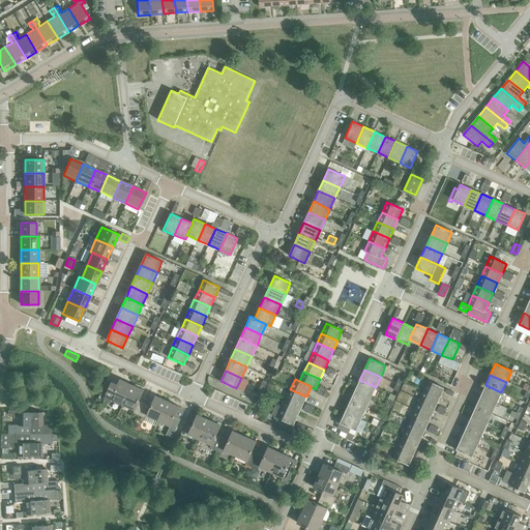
[(111,399),(123,405),(131,385),(120,380),(116,389),(113,388),(115,384),(112,382),(104,400),(110,403),(111,399)]
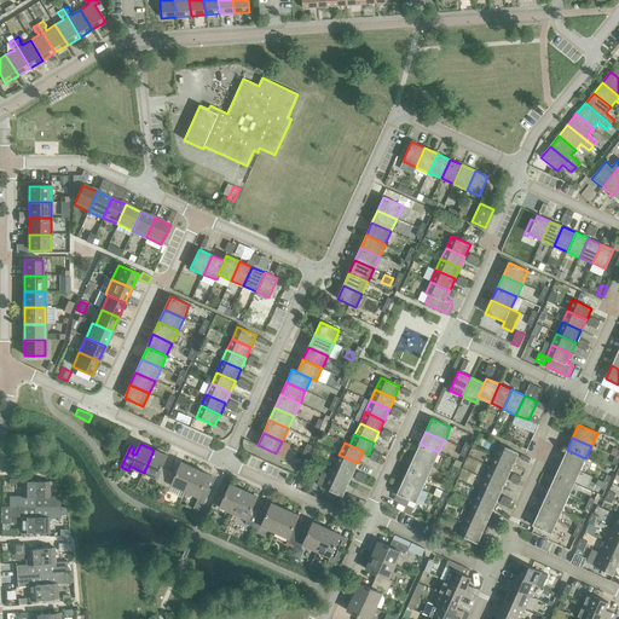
[(420,444),(414,456),(433,464),(439,452),(420,444)]
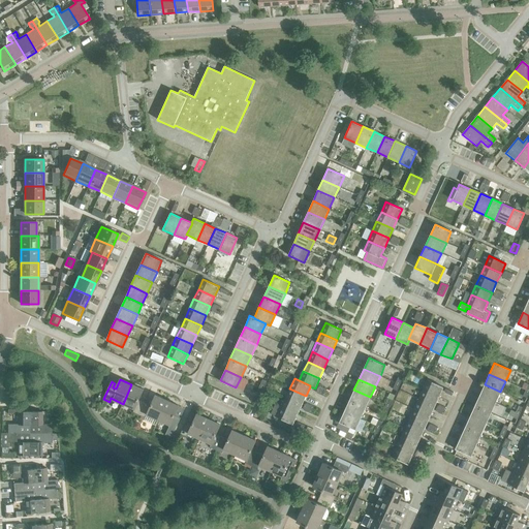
[(427,380),(423,390),(439,397),(443,387),(427,380)]
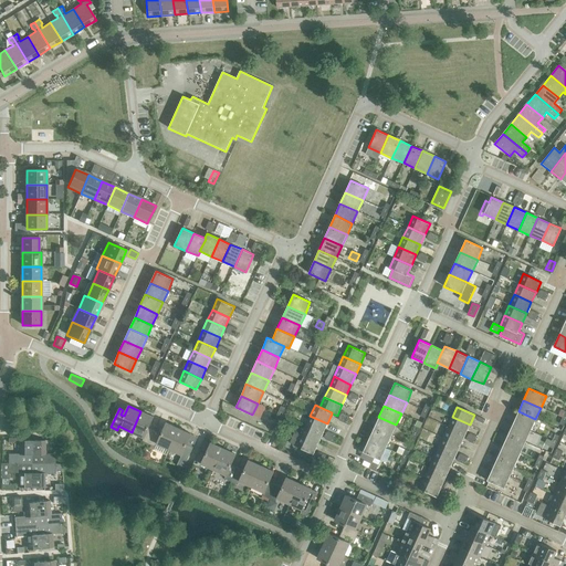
[(142,441),(148,444),(155,430),(148,427),(153,417),(140,411),(132,432),(144,438),(142,441)]
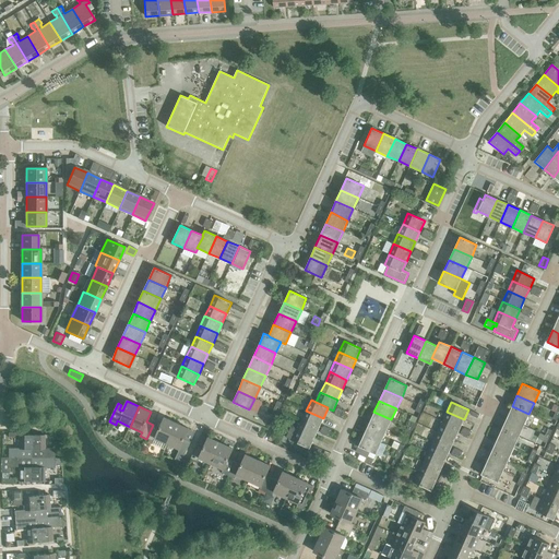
[(512,406),(507,417),(524,426),(528,414),(512,406)]
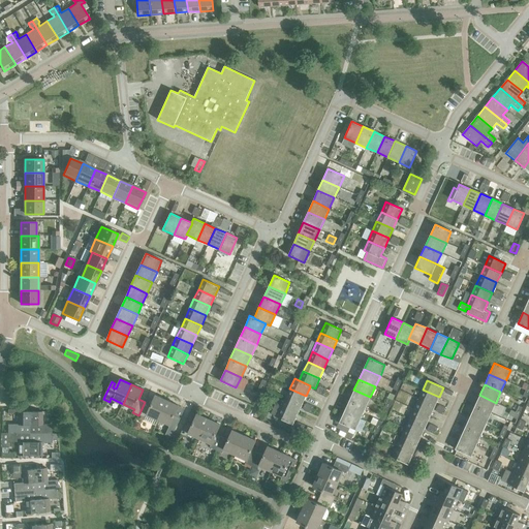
[(289,389),(285,398),(302,405),(306,396),(289,389)]
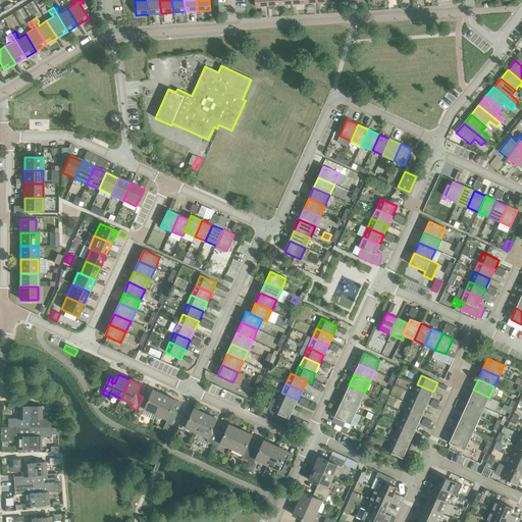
[(349,384),(345,396),(360,403),(365,392),(349,384)]
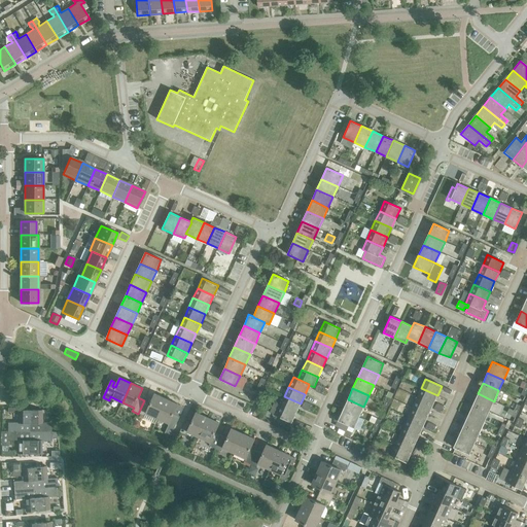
[(421,388),(417,397),(432,406),(437,395),(421,388)]
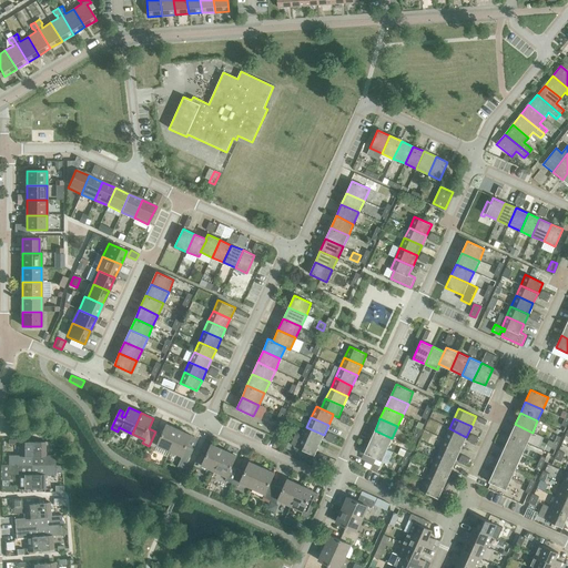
[(158,445),(170,450),(179,430),(166,424),(162,435),(155,432),(149,446),(155,448),(158,445)]
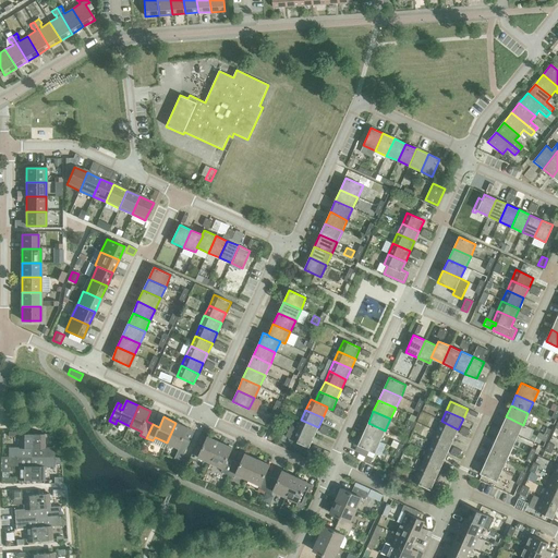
[(506,416),(500,428),(518,436),(523,425),(506,416)]
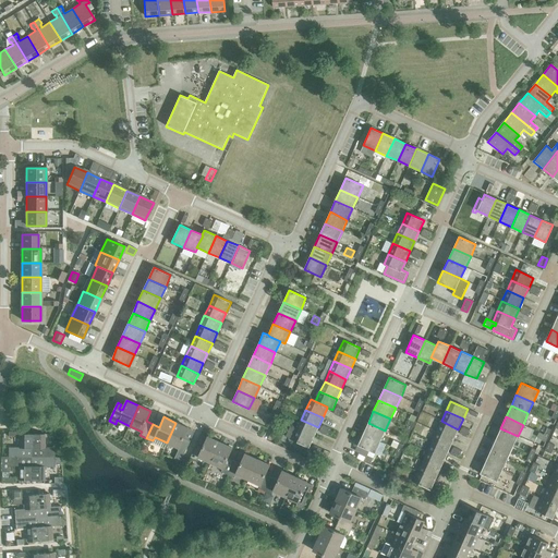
[(301,420),(296,429),(314,437),(318,427),(301,420)]
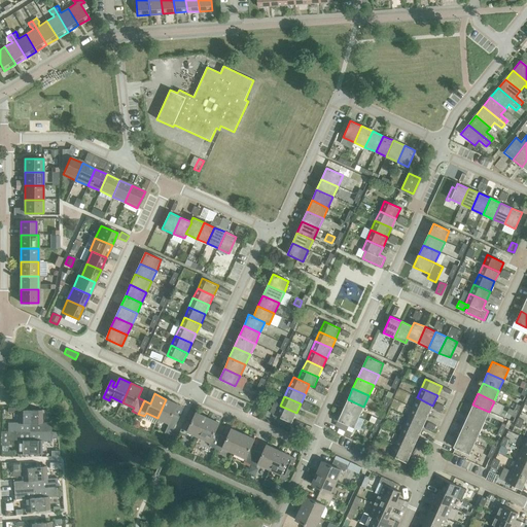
[(417,397),(412,408),(428,415),(432,406),(417,397)]
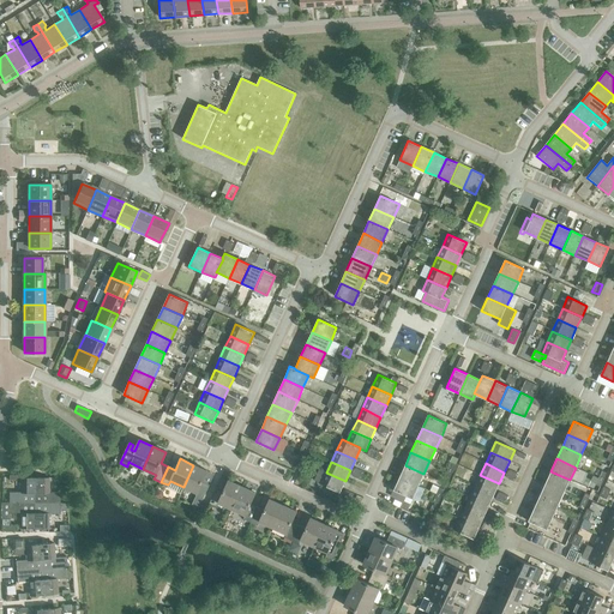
[(193,465),(184,487),(197,493),(192,505),(199,509),(209,485),(203,482),(208,471),(193,465)]
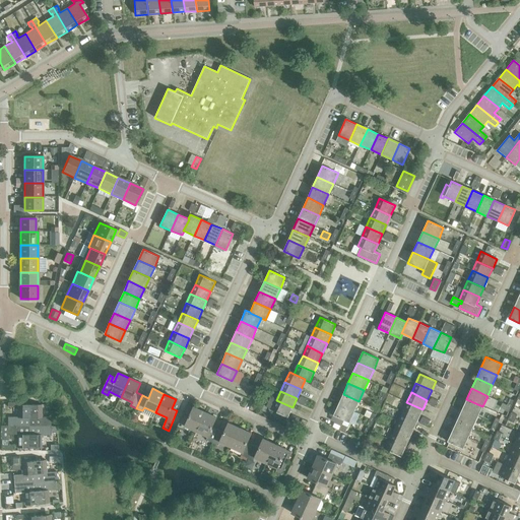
[(343,394),(338,404),(354,411),(359,401),(343,394)]
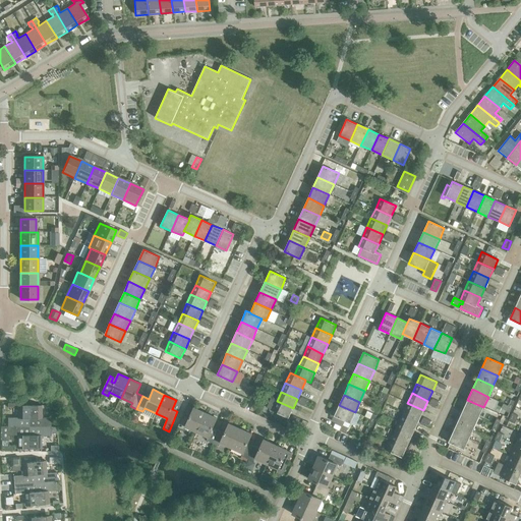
[(467,400),(462,410),(478,417),(483,407),(467,400)]
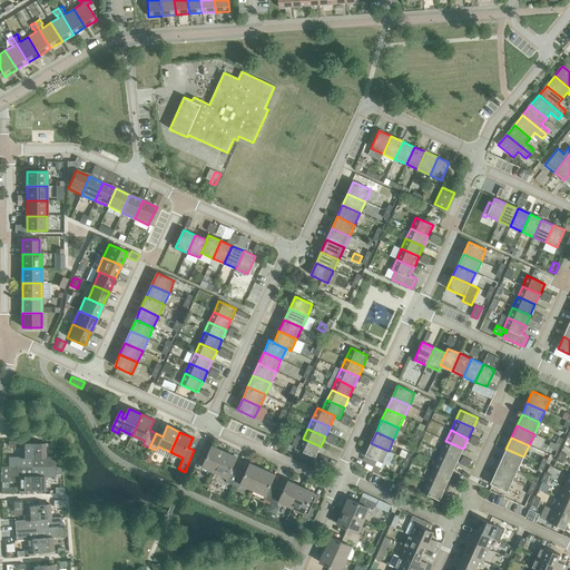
[(321,446),(303,439),(298,450),(315,458),(321,446)]
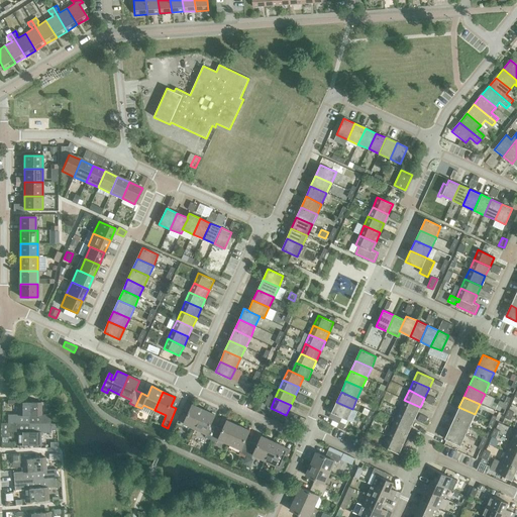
[(404,400),(400,409),(416,416),(420,407),(404,400)]
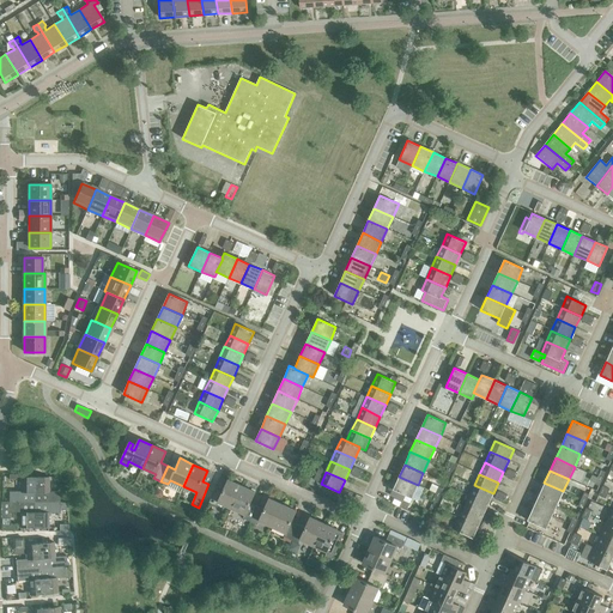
[(8,492),(8,503),(34,503),(34,477),(20,477),(20,492),(8,492)]
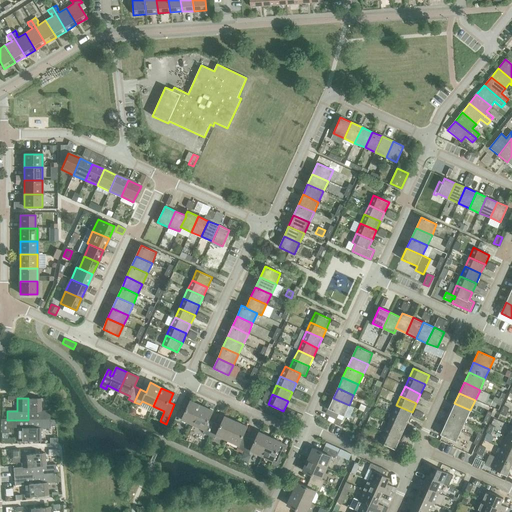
[(28,398),(28,420),(50,420),(50,411),(40,411),(40,398),(28,398)]
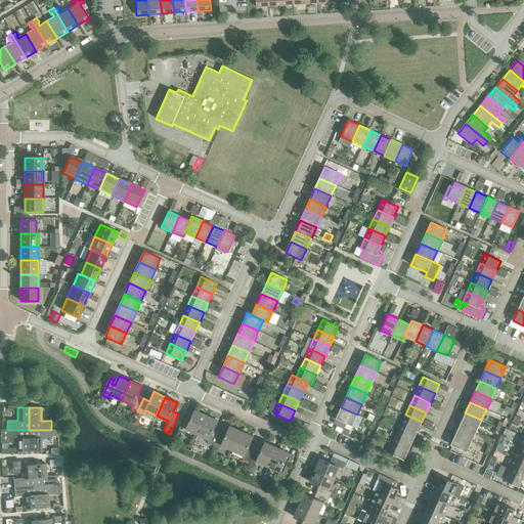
[(357,415),(341,407),(336,419),(352,426),(357,415)]
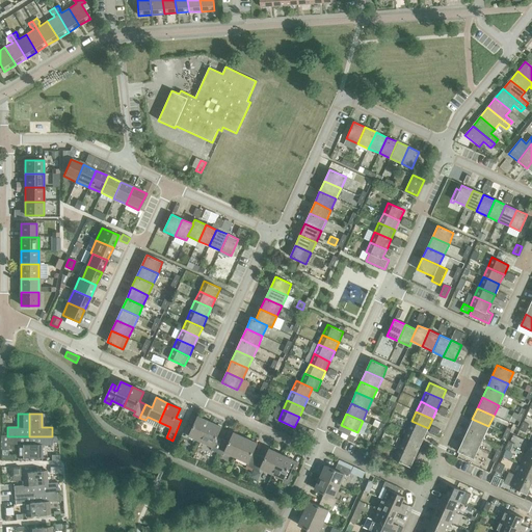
[(189,435),(201,441),(209,422),(197,417),(193,426),(187,423),(181,436),(187,440),(189,435)]
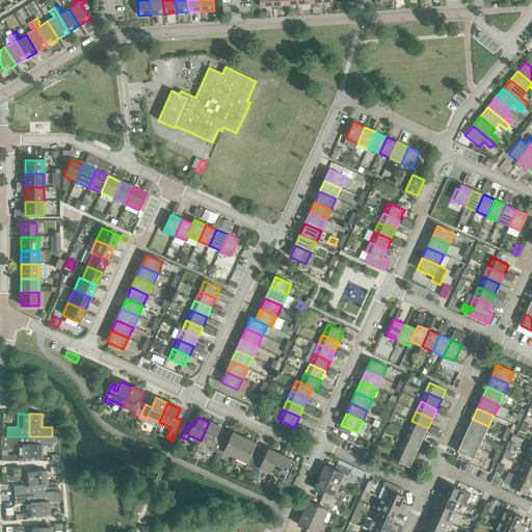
[(472,419),(468,430),(483,437),(488,426),(472,419)]
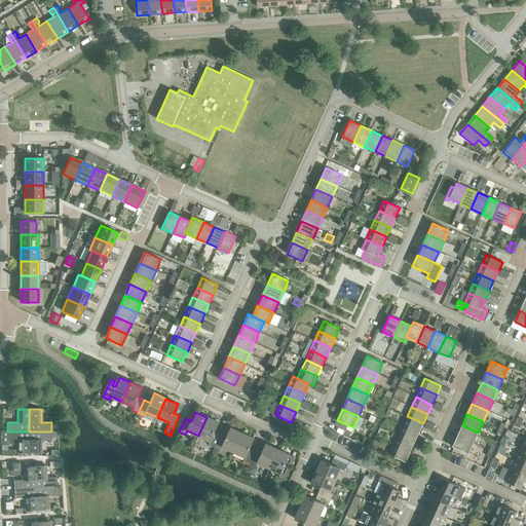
[(407,416),(403,425),(419,433),(423,423),(407,416)]
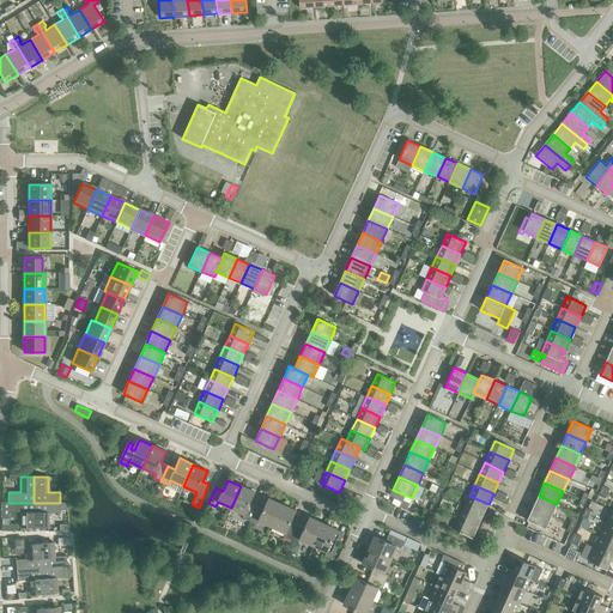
[(243,519),(250,521),(256,507),(250,503),(255,492),(241,486),(231,508),(244,515),(243,519)]
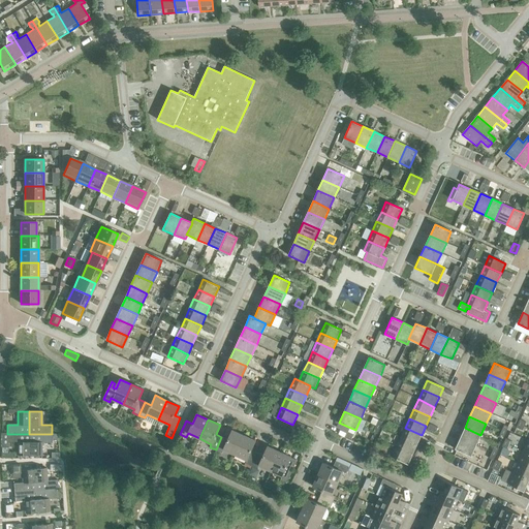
[(405,428),(401,438),(416,445),(422,435),(405,428)]
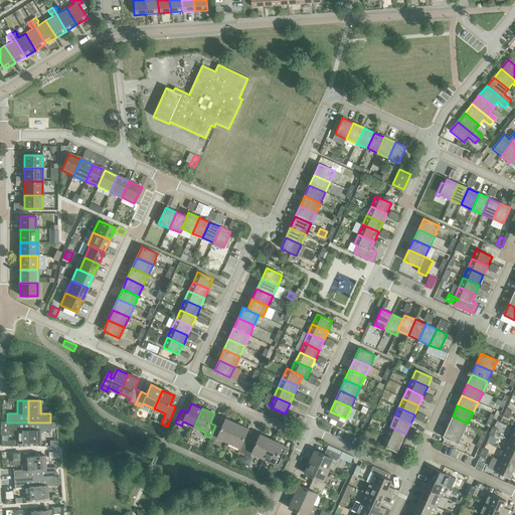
[(453,416),(448,426),(464,434),(468,423),(453,416)]
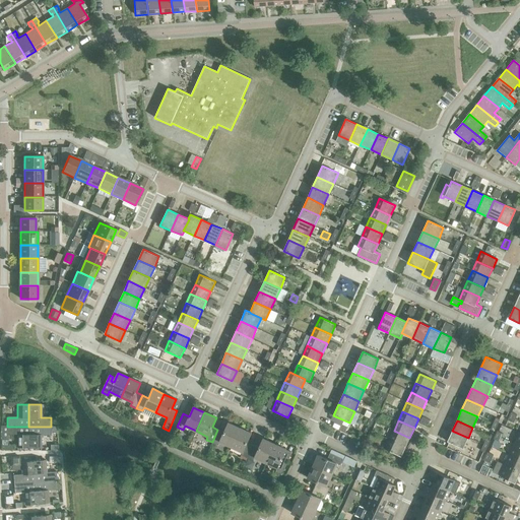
[(219,442),(231,447),(240,428),(228,423),(223,432),(217,430),(212,442),(218,445),(219,442)]
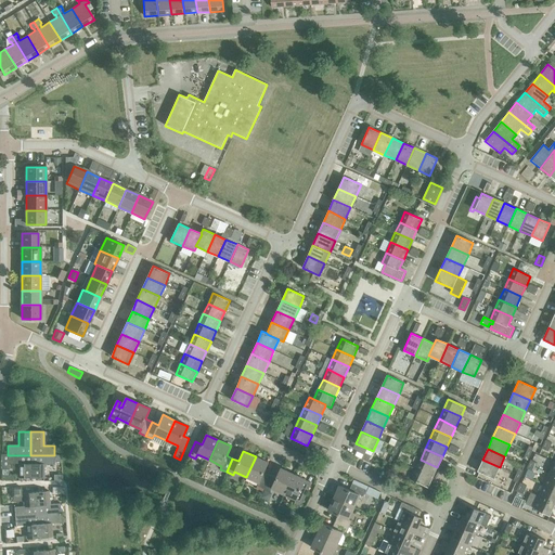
[(18,478),(30,478),(30,455),(8,455),(8,465),(18,465),(18,478)]
